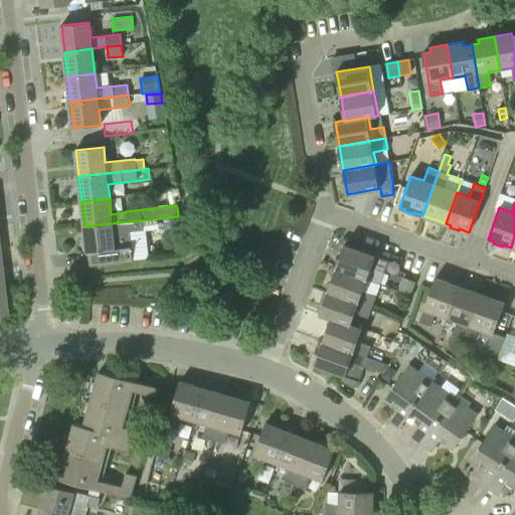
[(112,223),(84,226),(88,252),(89,252),(91,265),(133,261),(131,233),(143,232),(142,220),(112,223)]
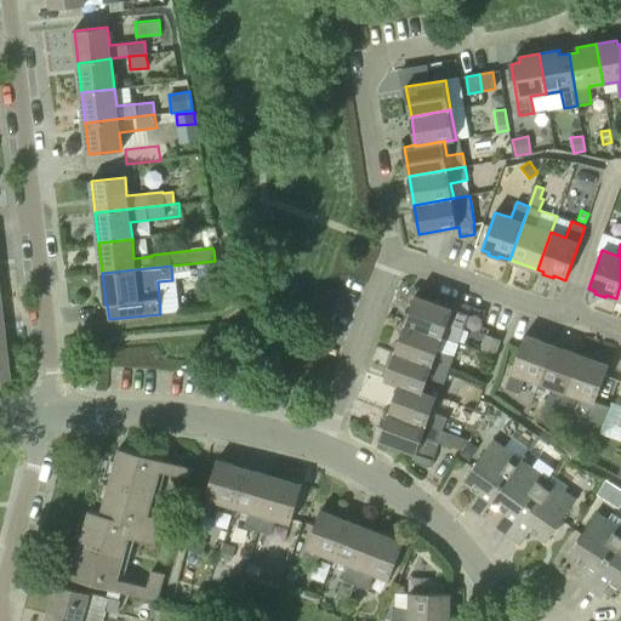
[(405,324),(443,337),(459,343),(465,329),(469,314),(453,308),(416,296),(405,324)]
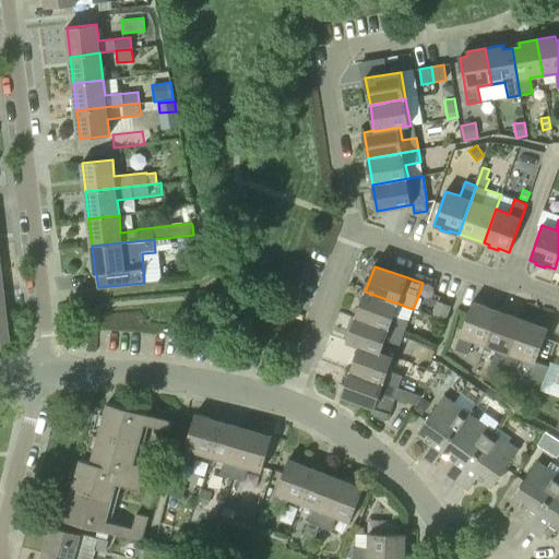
[(425,276),(409,271),(407,277),(423,283),(425,276)]
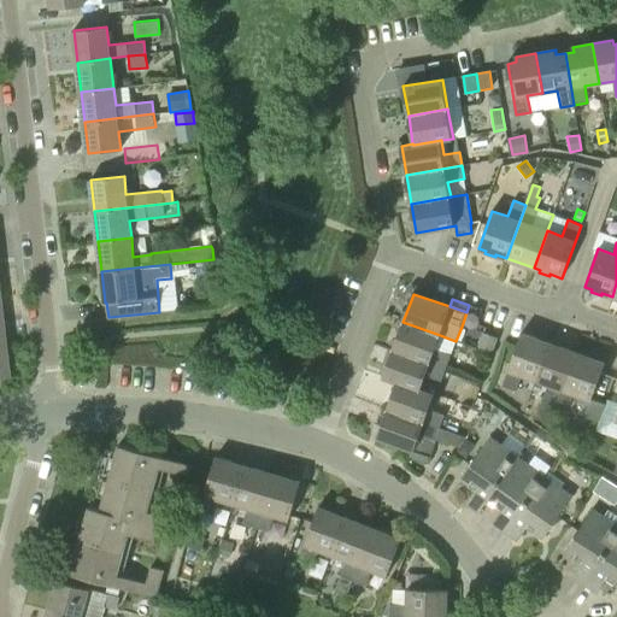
[(435,350),(440,335),(403,322),(393,350),(446,368),(451,356),(435,350)]
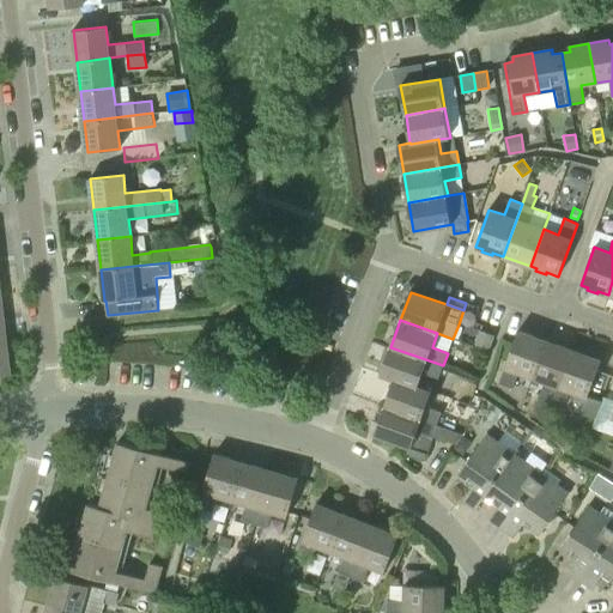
[(493,334),(481,331),(477,346),(487,351),(493,334)]
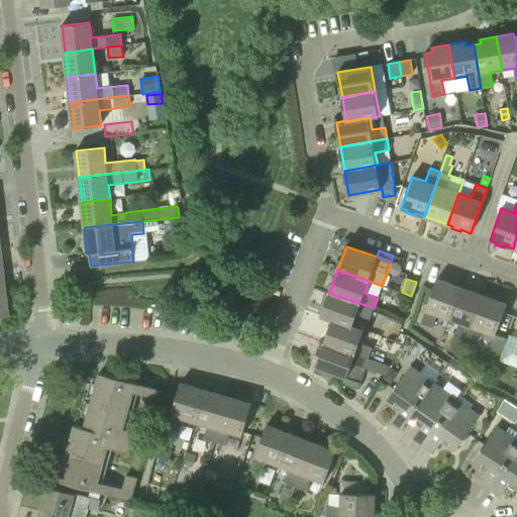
[(449,319),(460,287),(437,279),(421,323),(432,327),(437,314),(449,319)]
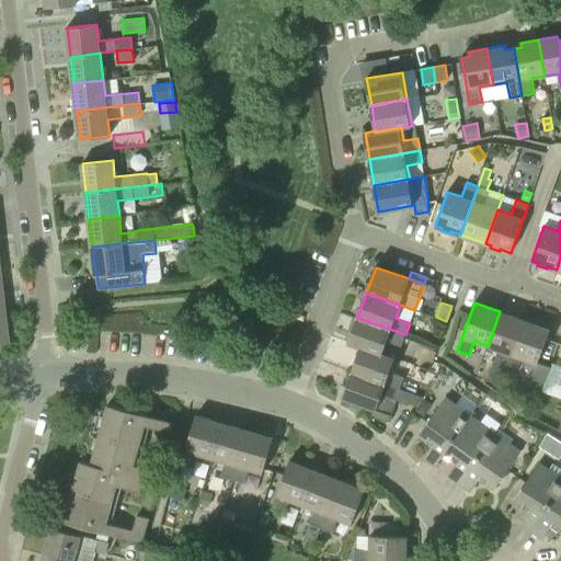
[(507,369),(524,320),(500,311),(488,346),(501,351),(495,365),(507,369)]
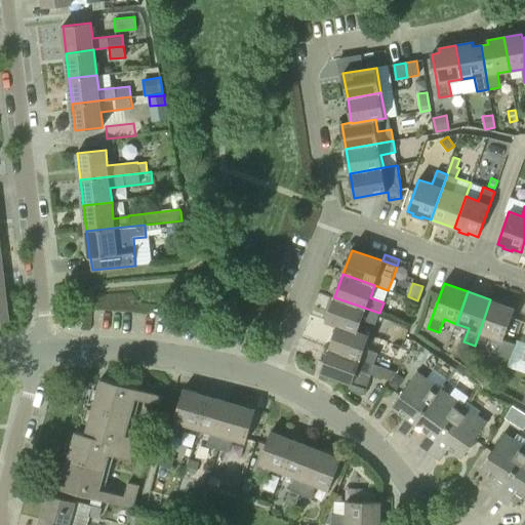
[(375,324),(379,313),(334,297),(326,321),(337,325),(337,324),(358,331),(362,319),(375,324)]
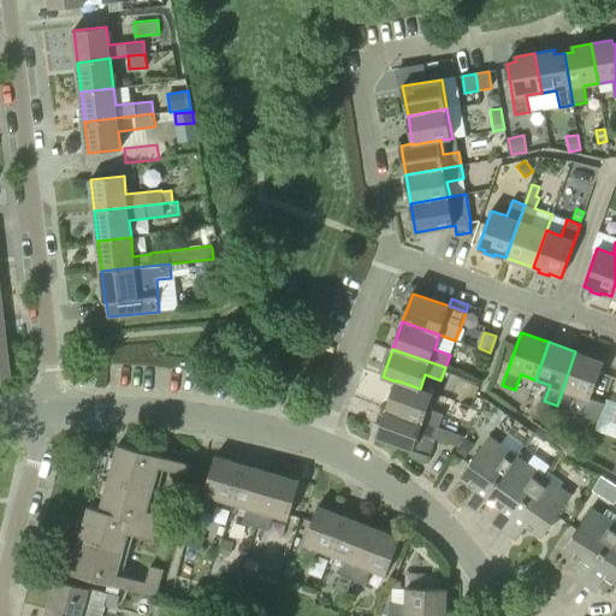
[(575,351),(557,406),(598,420),(604,402),(592,397),(604,362),(575,351)]
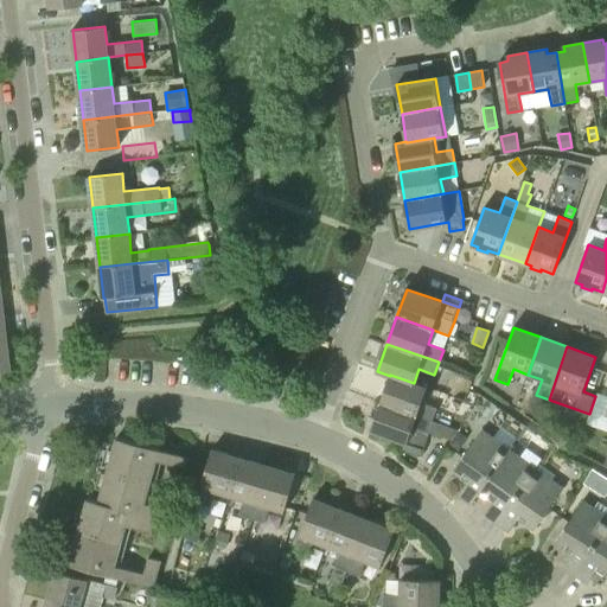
[(427,388),(414,383),(390,375),(390,376),(381,402),(433,421),(438,408),(422,403),(427,388)]
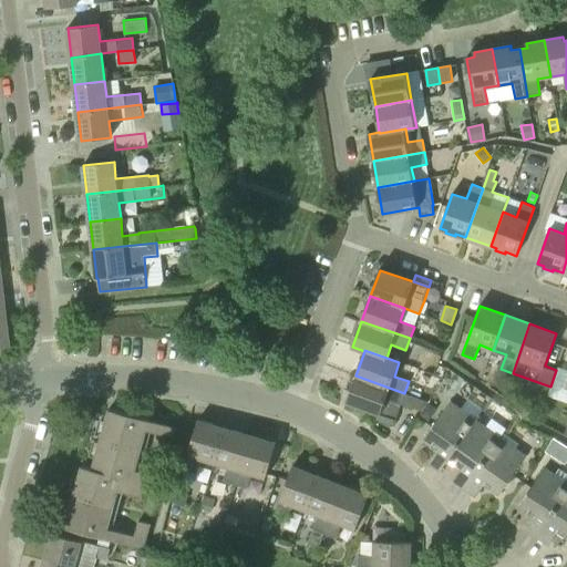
[(524,378),(513,373),(509,383),(522,387),(524,378)]
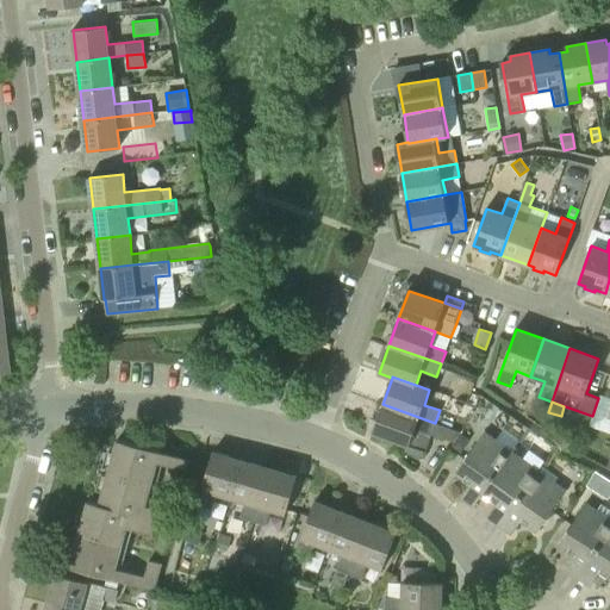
[(461,431),(435,423),(383,404),(373,431),(410,446),(416,429),(430,435),(431,434),(454,442),(461,431)]
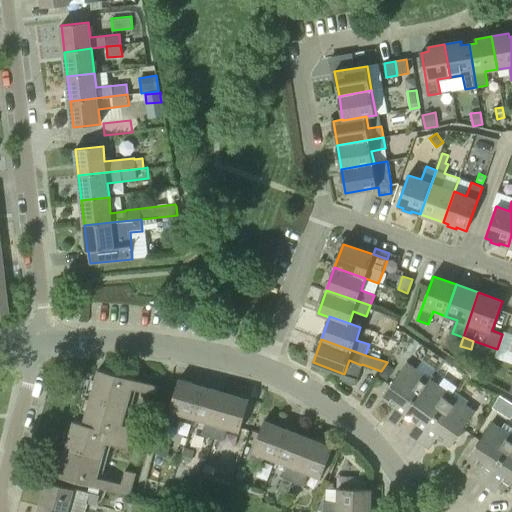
[(405,413),(430,379),(407,363),(382,397),(395,406),(387,418),(397,426),(406,413),(405,413)]
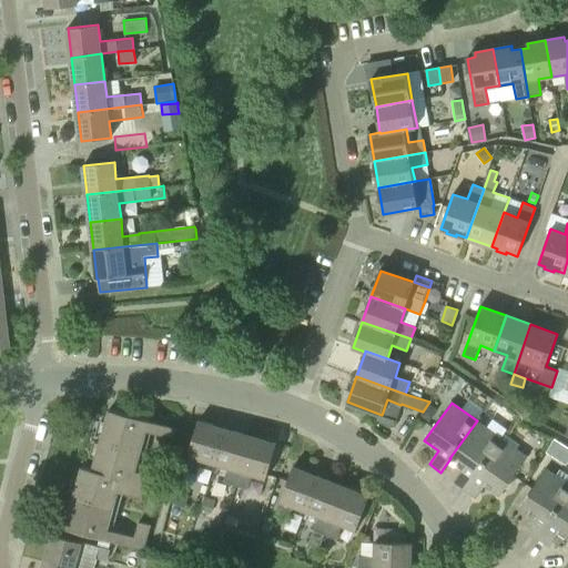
[(437,409),(428,404),(421,417),(429,423),(437,409)]
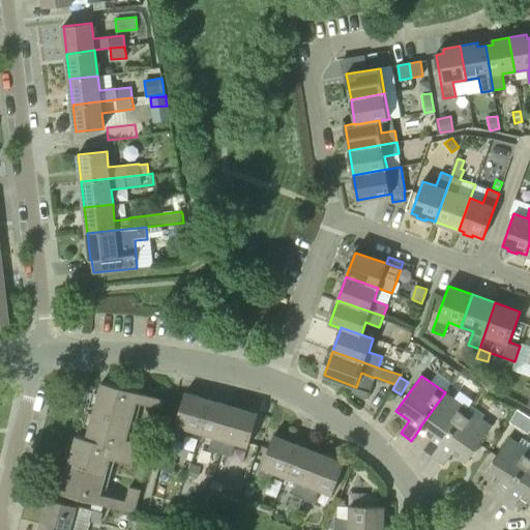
[(163,409),(165,400),(102,382),(87,438),(77,436),(61,493),(134,512),(140,490),(129,487),(126,500),(100,493),(111,458),(131,464),(138,442),(126,439),(137,402),(163,409)]
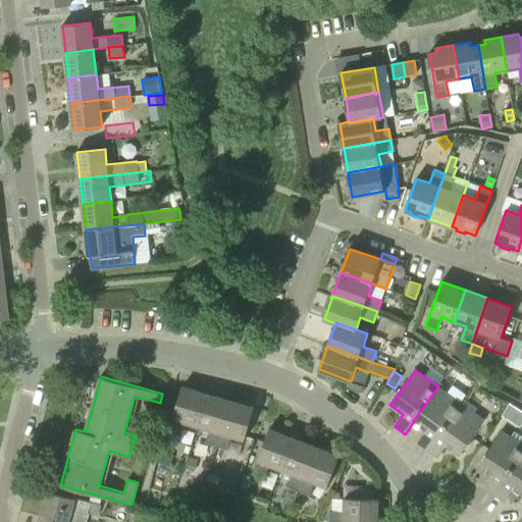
[(198,426),(207,394),(183,386),(169,432),(180,435),(185,422),(198,426)]
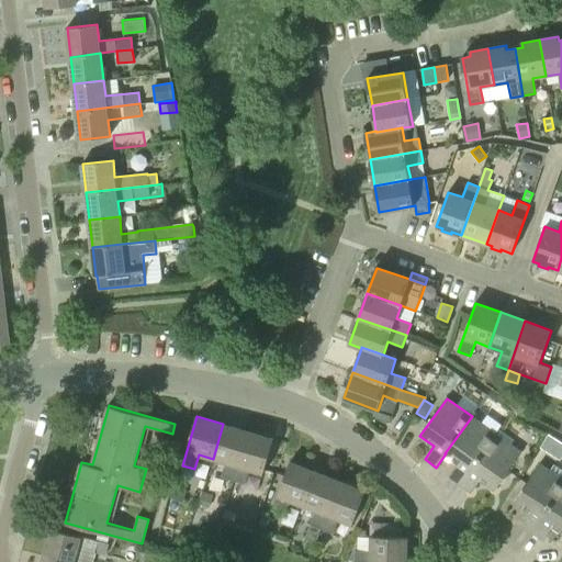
[(460,485),(496,434),(472,416),(445,453),(446,453),(459,463),(449,476),(460,485)]
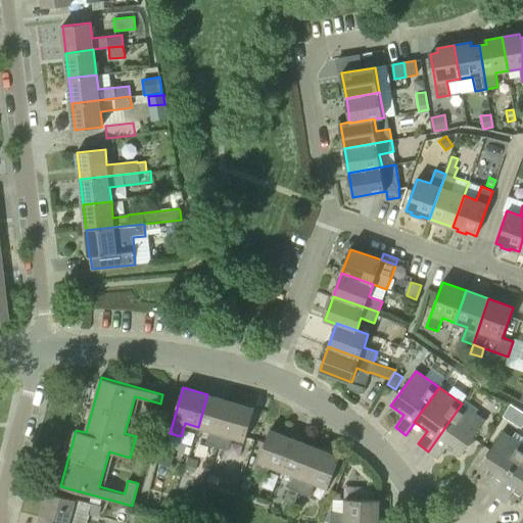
[(217,446),(231,401),(207,394),(198,427),(210,430),(206,443),(217,446)]
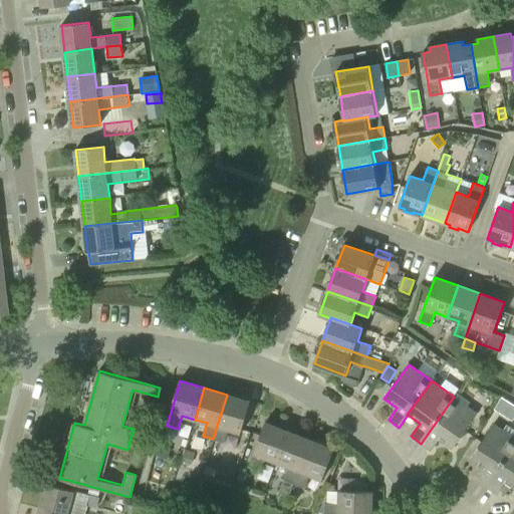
[(227,395),(213,439),(225,443),(228,429),(241,433),(250,401),(227,395)]
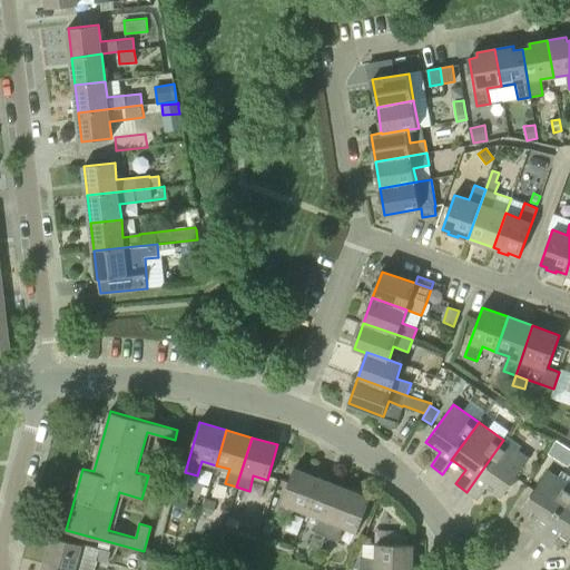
[(503,440),(467,492),(478,500),(488,485),(502,497),(529,459),(503,440)]
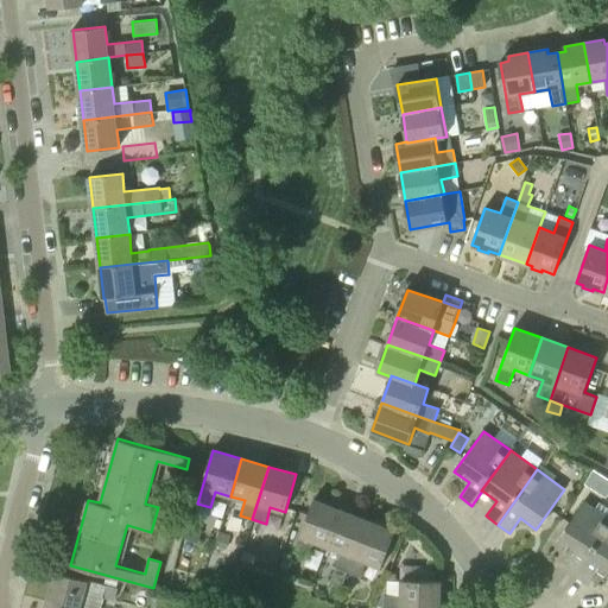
[(606,498),(607,492),(607,479),(594,469),(584,483),(606,498)]
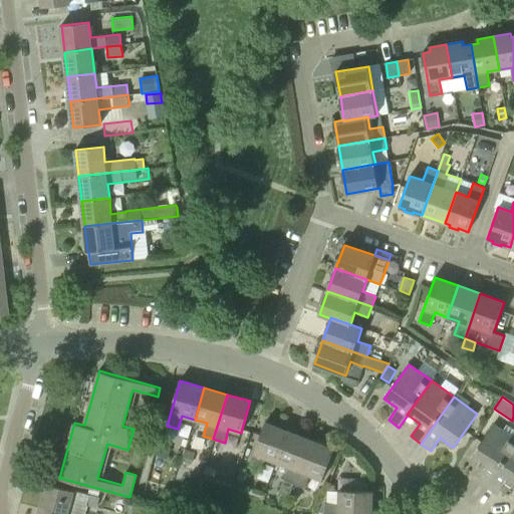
[(277,462),(289,431),(266,422),(249,466),(260,471),(265,458),(277,462)]
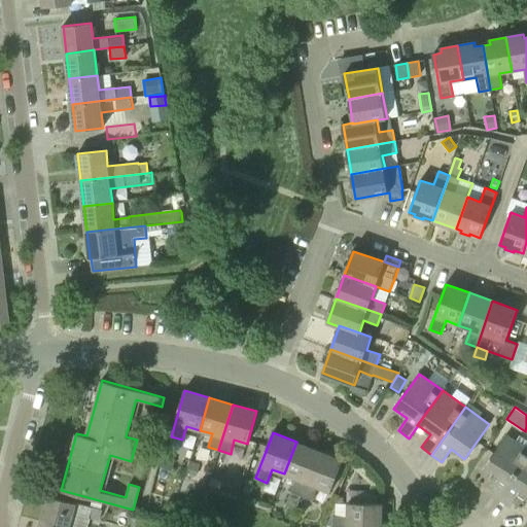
[(499,499),(526,456),(526,448),(506,434),(483,470),(497,480),(489,493),(499,499)]
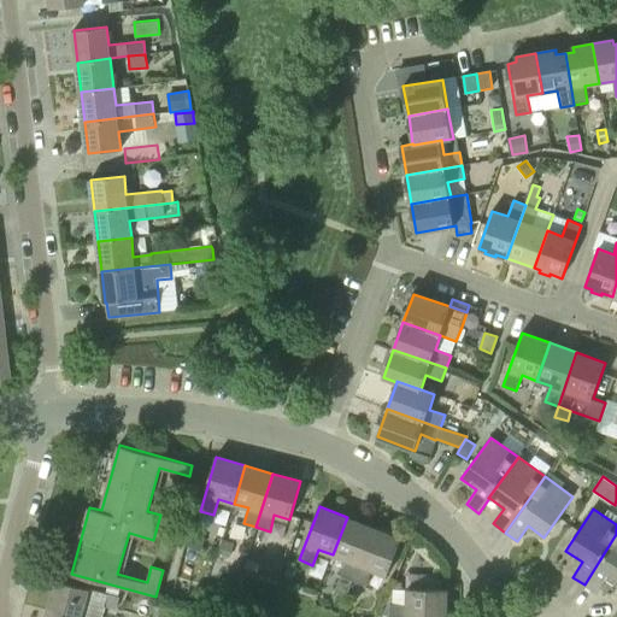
[(347,597),(353,581),(374,528),(347,517),(333,554),(347,560),(341,576),(335,592),(347,597)]
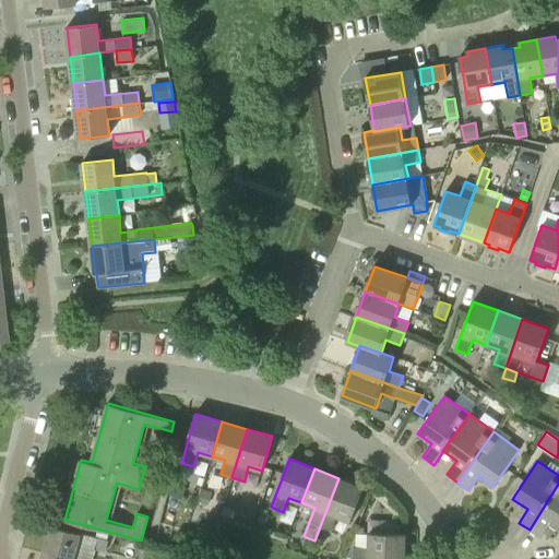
[(339,478),(320,526),(332,531),(337,516),(351,522),(364,488),(339,478)]
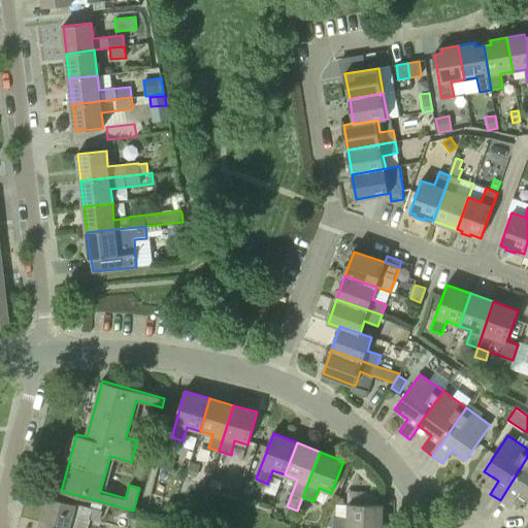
[(527,457),(500,500),(512,507),(520,494),(527,499),(527,457)]
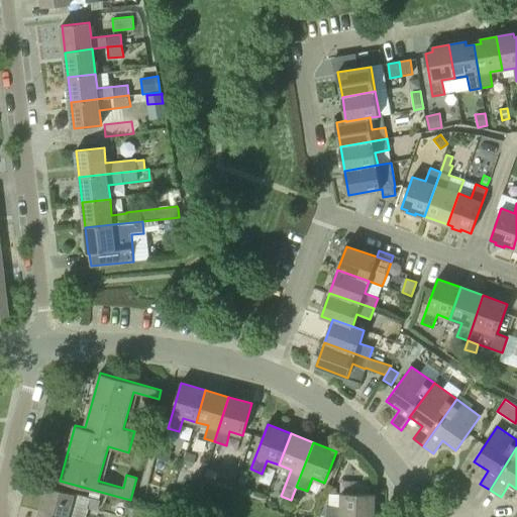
[(169,462),(171,453),(157,449),(154,458),(169,462)]
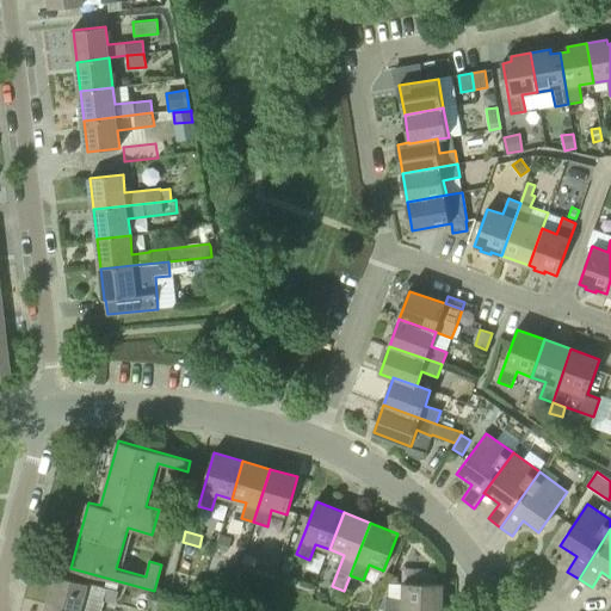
[(227,550),(230,538),(220,535),(216,548),(227,550)]
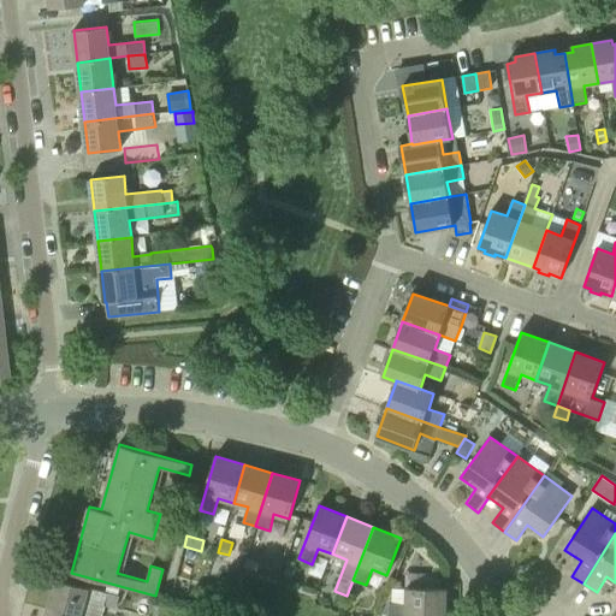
[(244,567),(256,572),(260,563),(248,558),(244,567)]
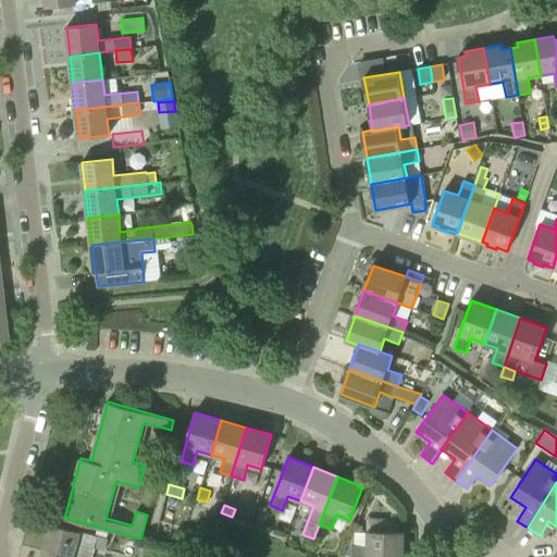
[(264,523),(268,514),(260,510),(256,520),(264,523)]
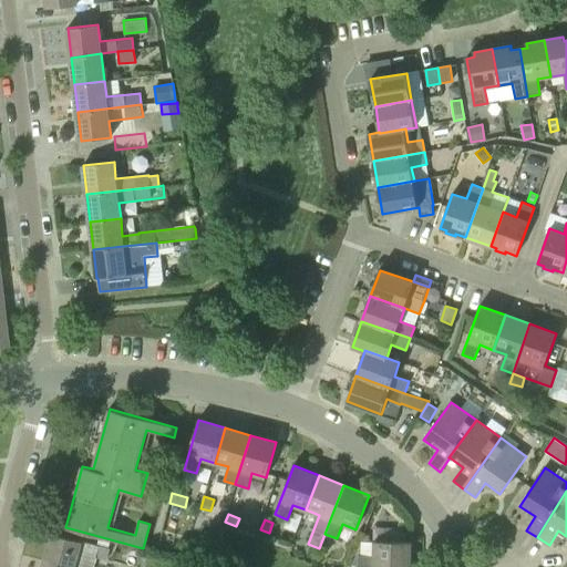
[(44,560),(66,566),(93,566),(96,557),(106,559),(110,549),(99,546),(82,540),(52,533),(44,560)]
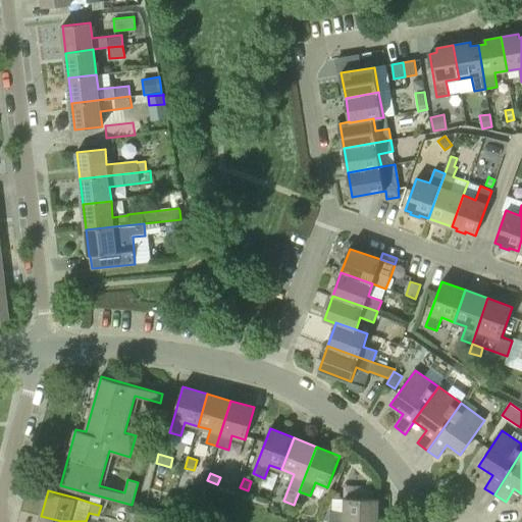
[(321,521),(377,521),(378,499),(345,498),(345,512),(330,512),(325,512),(321,521)]
